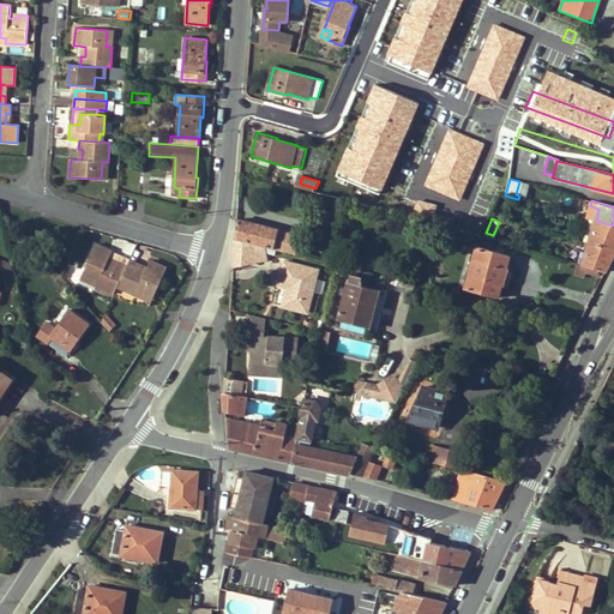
[(252,228),(252,224),(236,220),(235,240),(253,245),(286,252),(288,245),(286,245),(288,235),(280,233),(280,232),(263,227),(262,230),(252,228)]
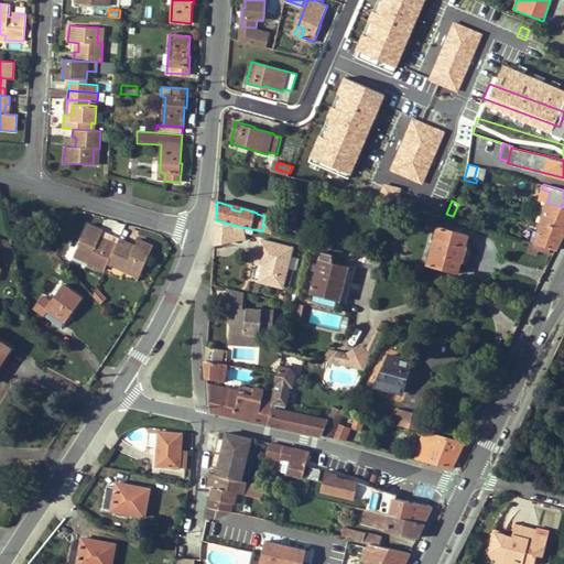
[(538,221),(542,223),(548,203),(543,202),(538,221)]
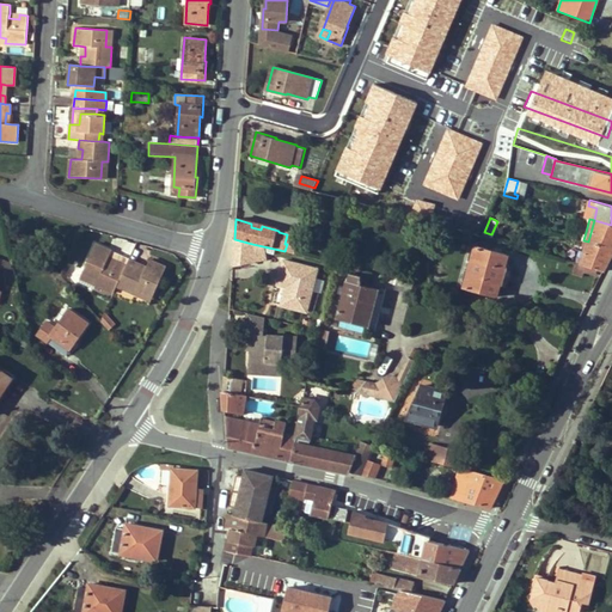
[(611,225),(594,220),(588,242),(611,249),(611,225)]
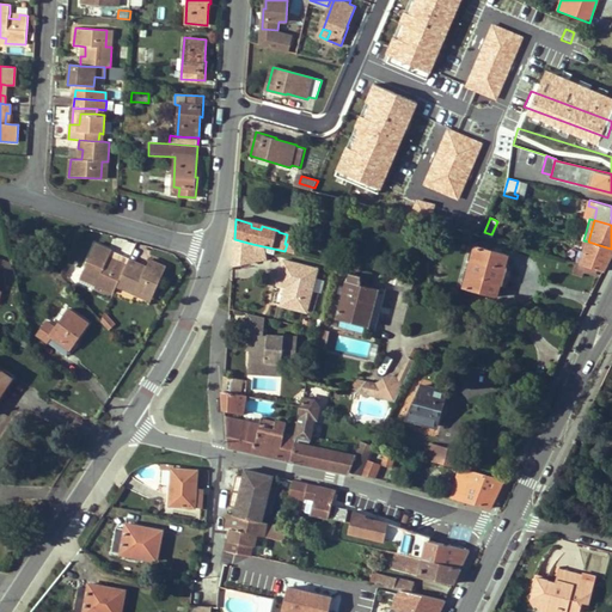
[(257,262),(252,244),(234,239),(234,246),(237,255),(234,255),(237,264),(233,265),(233,268),(257,262)]
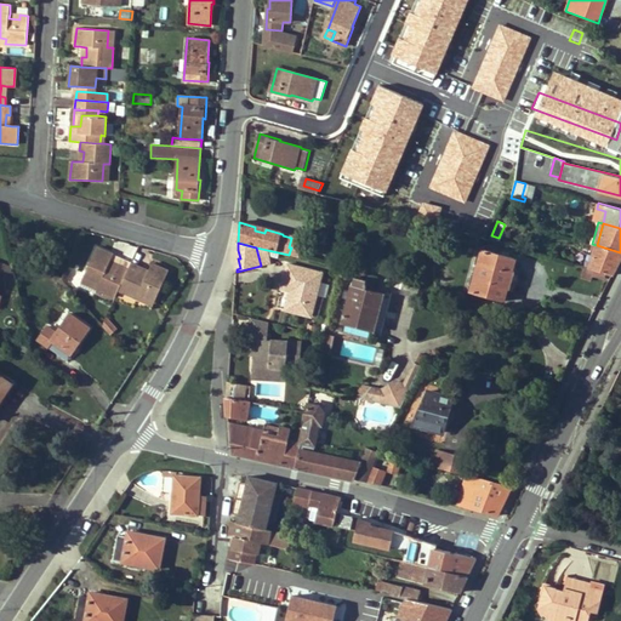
[(620,252),(597,245),(590,269),(614,275),(620,260),(620,252)]
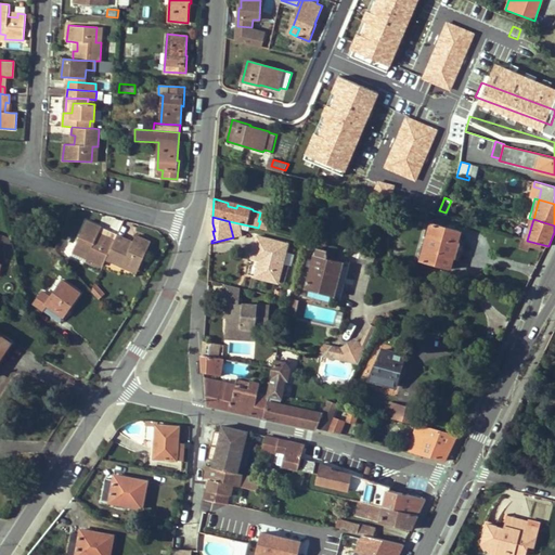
[(97,237),(99,233),(101,228),(87,221),(75,247),(89,254),(87,258),(103,266),(106,259),(115,241),(106,237),(105,242),(97,237)]
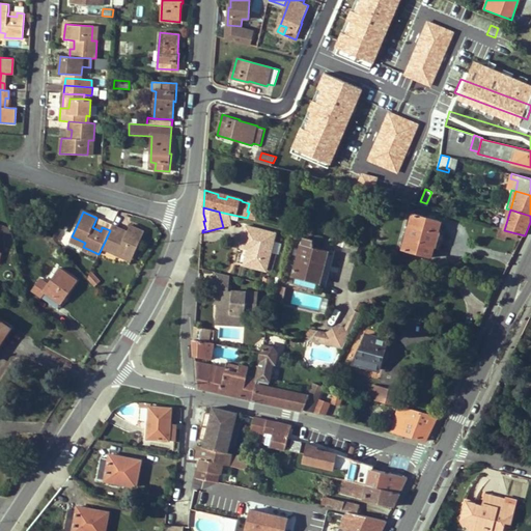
[(413,214),(402,249),(432,257),(435,249),(442,222),(435,220),(429,218),(413,214)]
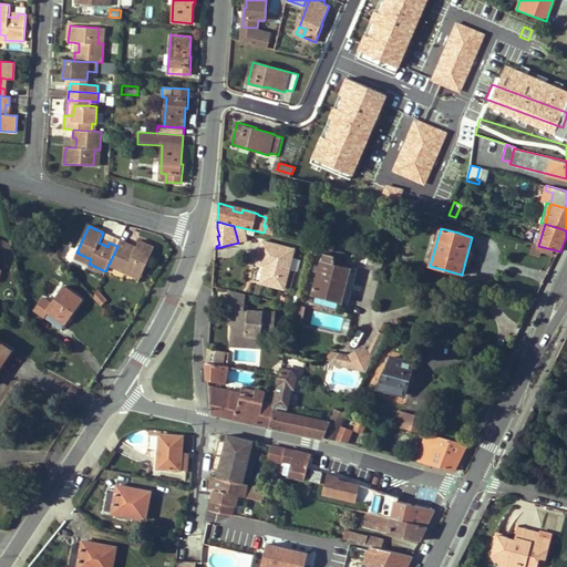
[(120,239),(103,233),(101,238),(109,243),(117,246),(120,239)]
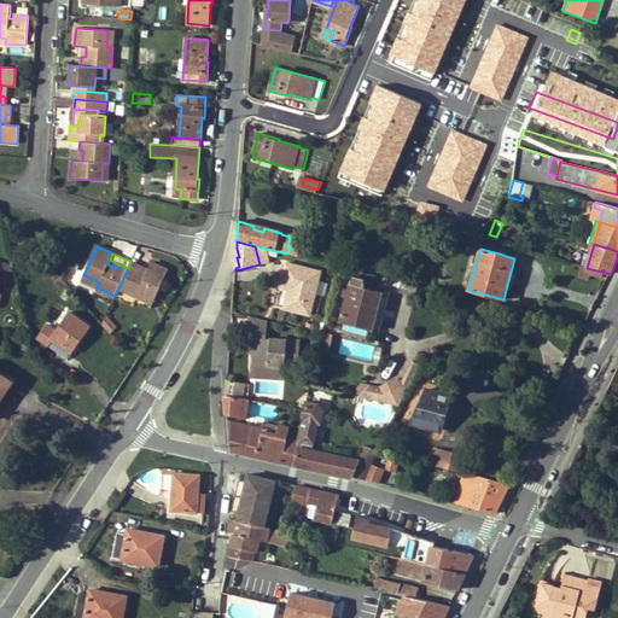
[(146,273),(138,269),(139,264),(130,261),(128,268),(118,289),(136,297),(139,292),(155,299),(168,269),(151,262),(149,268),(146,273)]
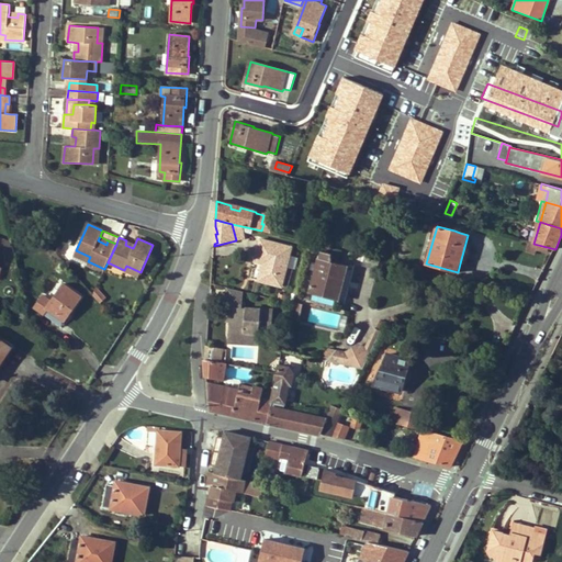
[(294,248),(263,240),(258,262),(266,265),(269,265),(269,269),(265,268),(261,281),(284,288),(294,248)]
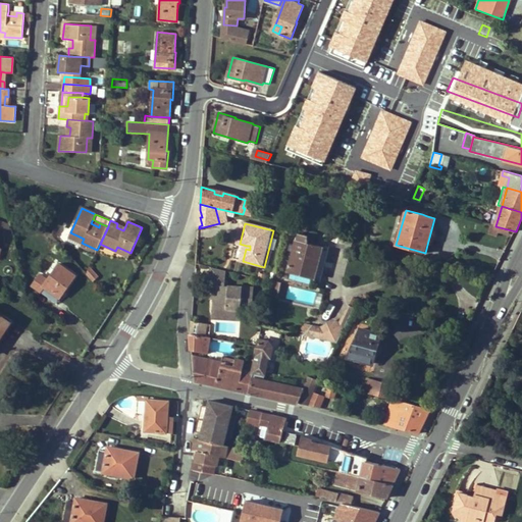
[(82,243),(84,239),(70,232),(68,237),(82,243)]
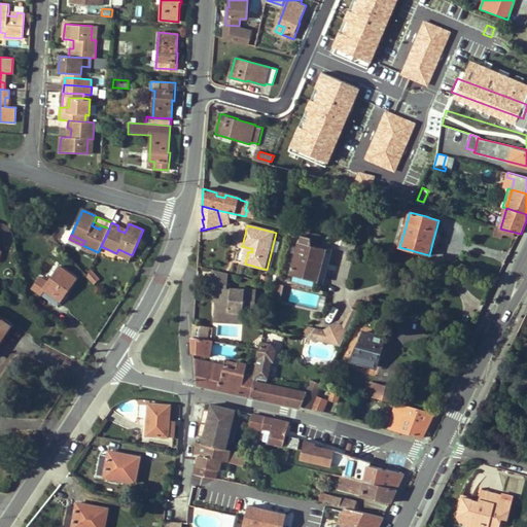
[(319,244),(310,242),(311,238),(302,235),(300,242),(297,241),(289,274),(317,281),(319,281),(327,249),(319,247),(319,244)]
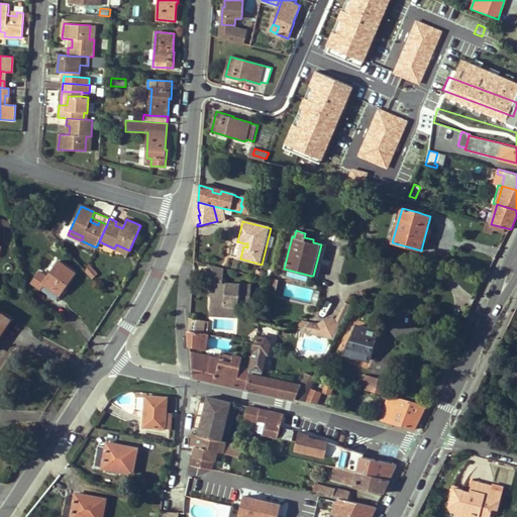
[(350,240),(351,233),(341,230),(339,237),(350,240)]
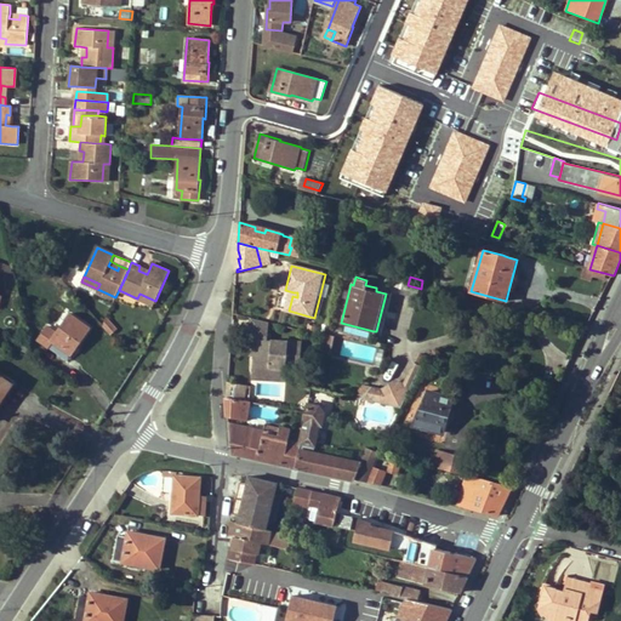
[(422,290),(403,285),(402,291),(421,296),(422,290)]
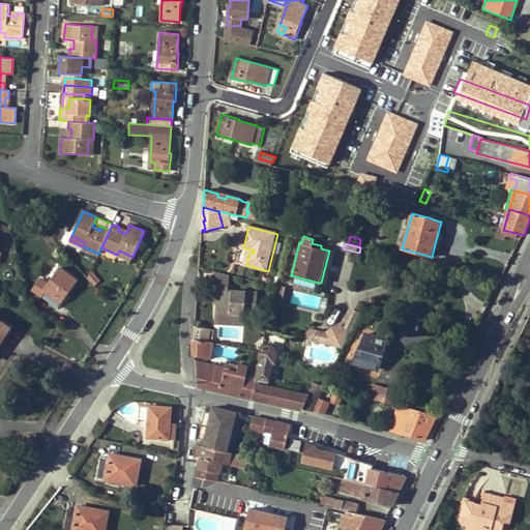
[(242,264),(244,251),(238,249),(236,263),(242,264)]
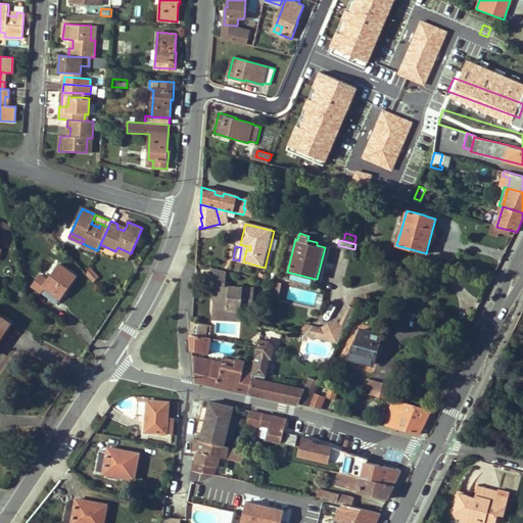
[(129,257),(131,253),(117,247),(115,251),(129,257)]
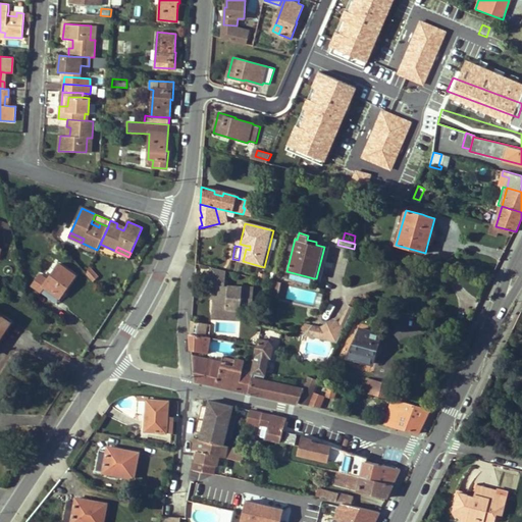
[(47,279),(40,274),(32,285),(40,292),(43,286),(59,298),(75,275),(58,264),(47,279)]
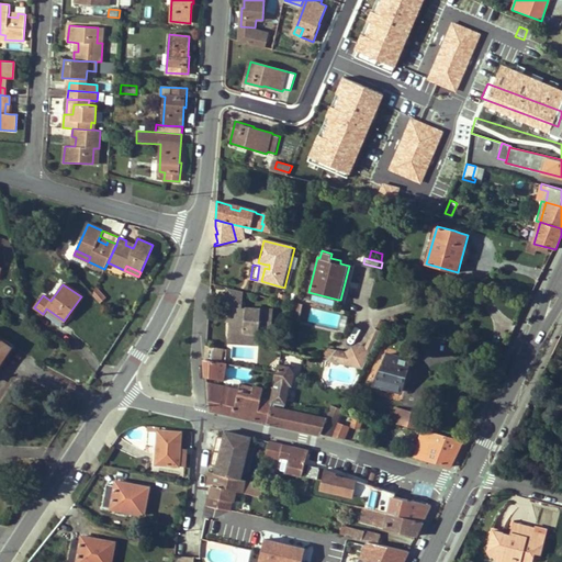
[(97,288),(90,294),(99,304),(107,298),(97,288)]
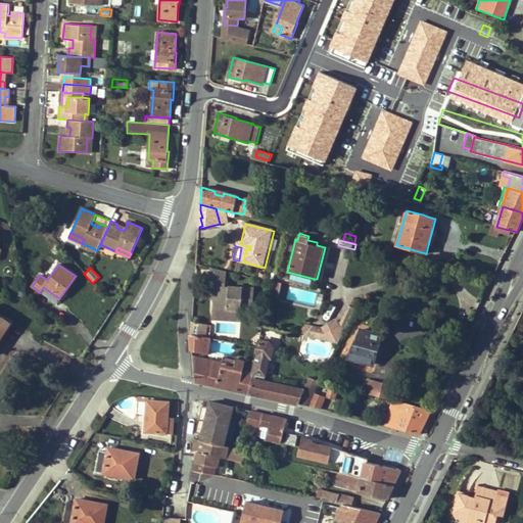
[(223,286),(223,270),(212,268),(212,286),(219,286),(219,294),(222,294),(222,298),(219,298),(220,315),(233,315),(246,312),(246,306),(257,306),(256,285),(223,286)]
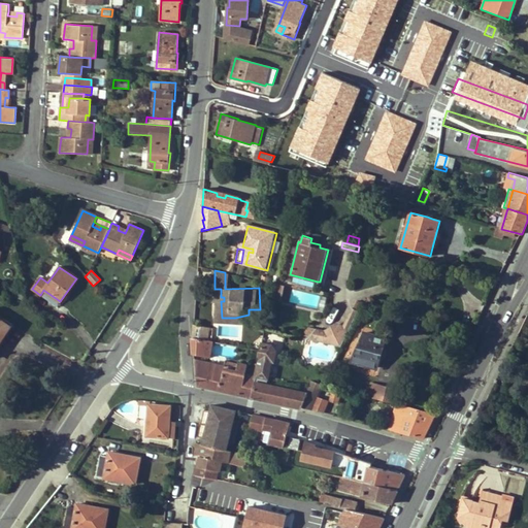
[(284,293),(283,302),(321,306),(322,294),(276,289),(276,292),(284,293)]
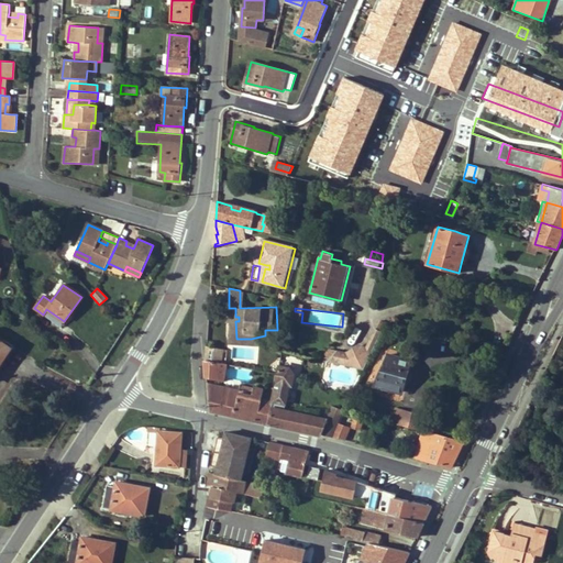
[(61,327),(64,321),(46,309),(43,315),(61,327)]
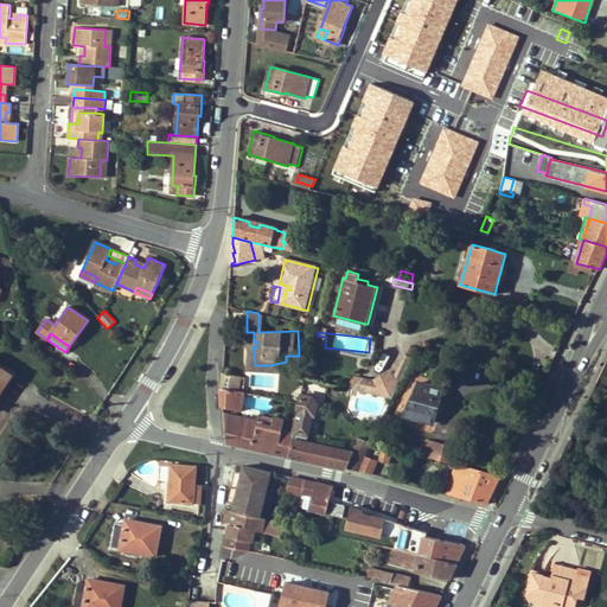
[(413,358),(411,359),(423,363),(427,352),(421,351),(416,350),(413,357),(413,358)]
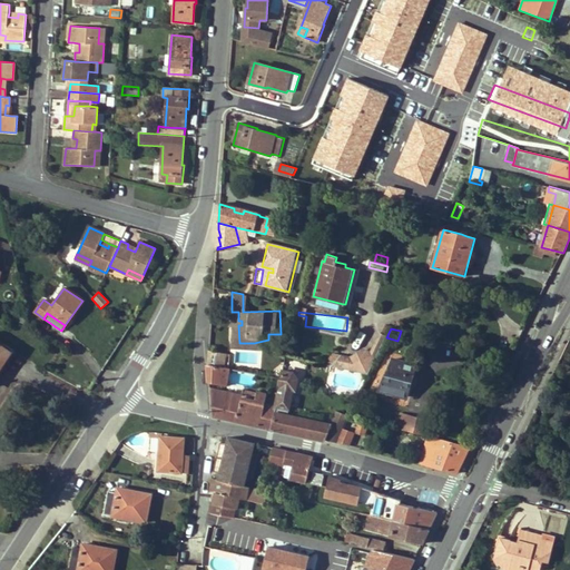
[(380,332),(370,353),(377,356),(386,337),(387,336),(387,335),(380,332)]
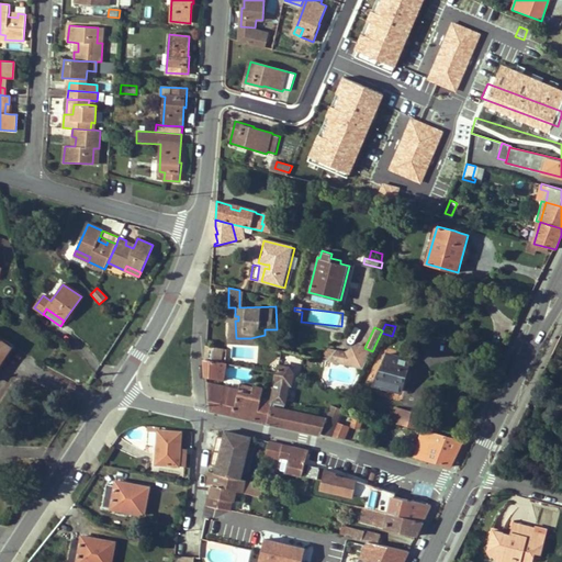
[(0,363),(12,347),(9,345),(0,357),(0,363)]
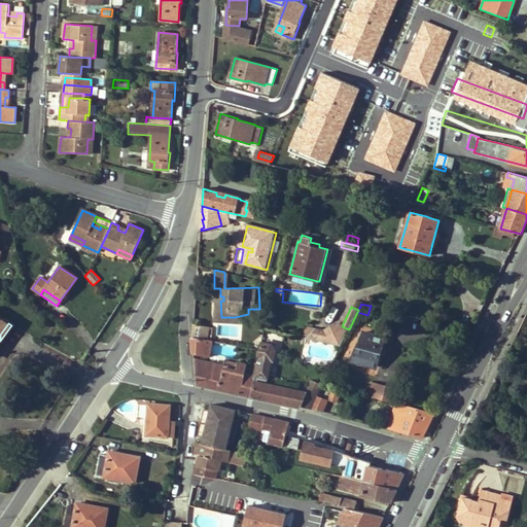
[(215,326),(196,323),(195,338),(213,341),(215,326)]
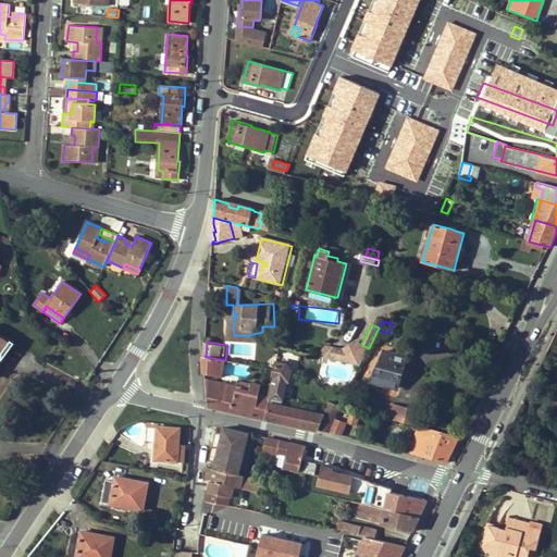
[(344,350),(342,361),(360,367),(369,348),(361,345),(358,343),(344,350)]
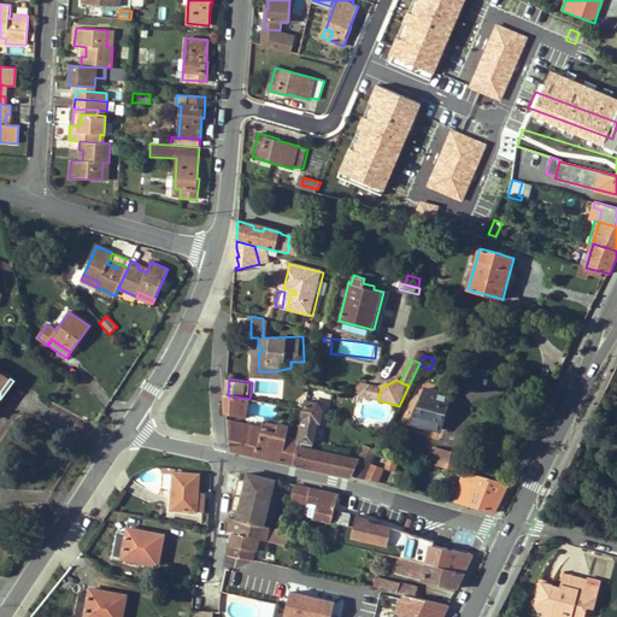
[(370,386),(360,397),(378,400),(381,388),(370,386)]
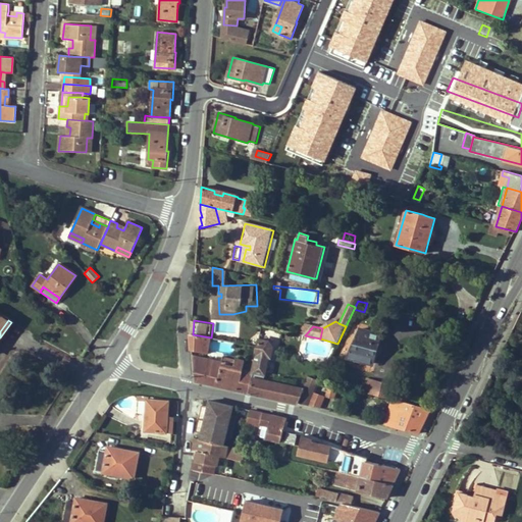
[(378,343),(380,334),(360,329),(347,358),(372,364),(375,355),(376,355),(378,354),(379,353),(380,348),(379,343),(378,343)]
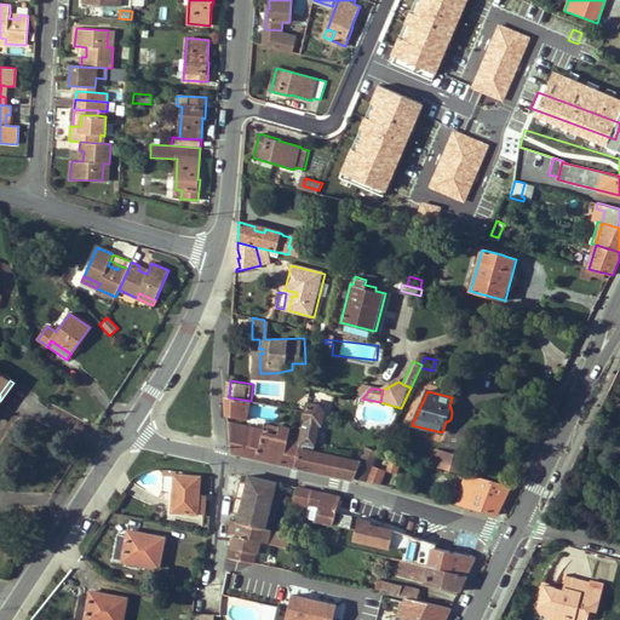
[(251,401),(229,397),(230,415),(247,419),(251,401)]
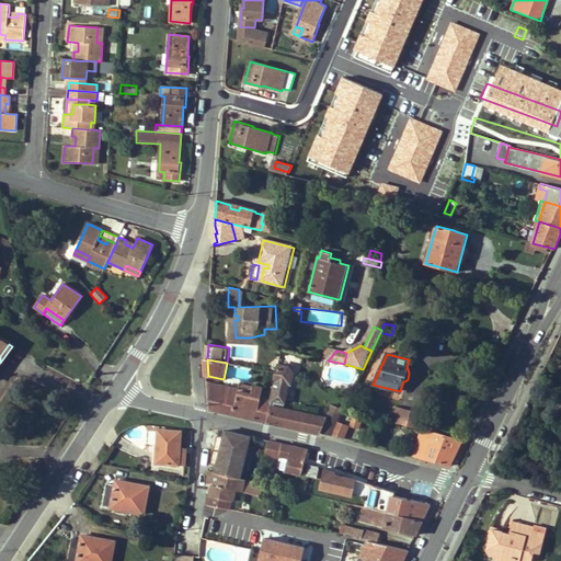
[(292,384),(294,371),(289,367),(279,365),(276,381),(275,387),(274,390),(273,400),(286,402),(289,384),(292,384)]
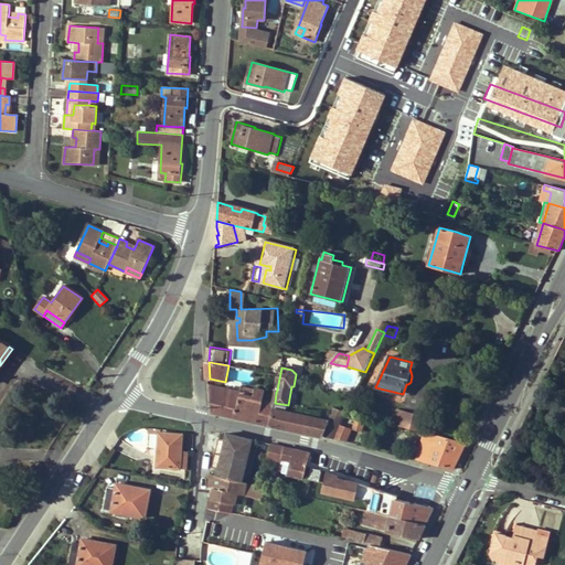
[(224,396),(225,388),(210,385),(211,394),(224,396)]
